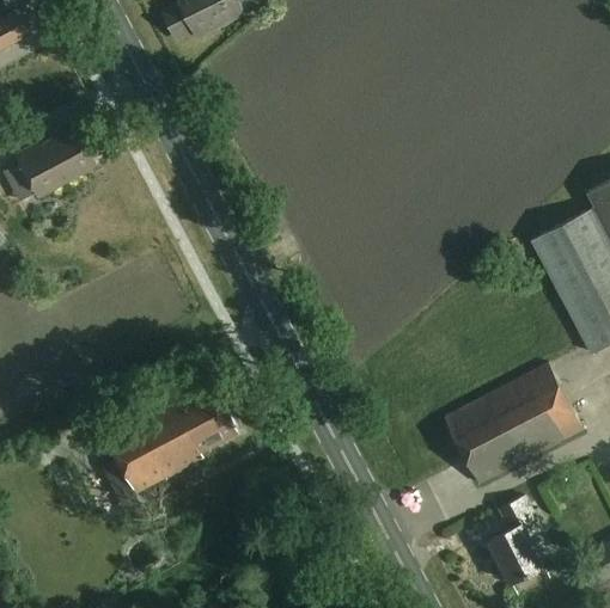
[(164,11),(166,14),(163,17),(174,37),(177,35),(178,40),(194,31),(197,40),(244,16),(236,0),(176,0),(178,2),(164,11)]
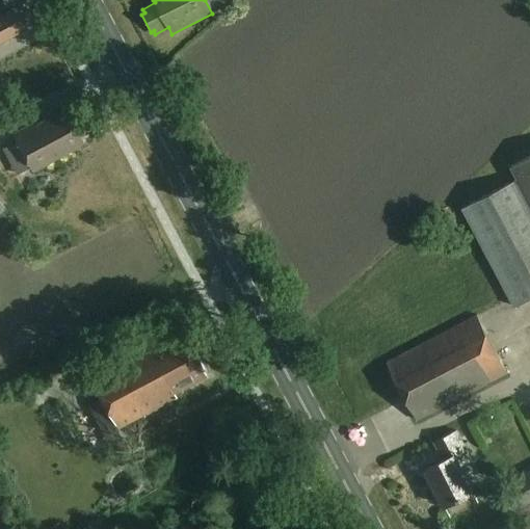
[(0,43),(24,30),(14,9),(0,17),(0,43)]
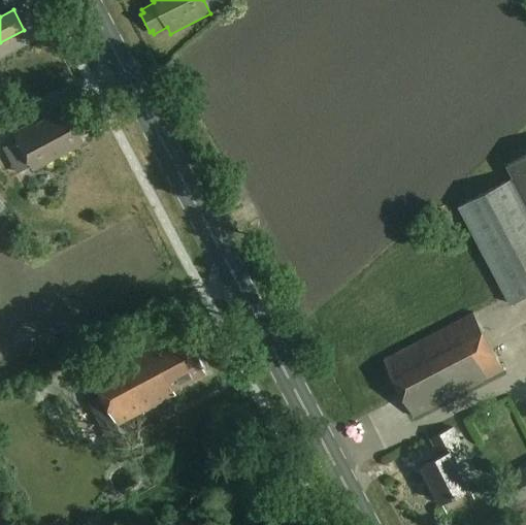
[(84,143),(65,108),(43,119),(45,122),(35,127),(34,124),(13,134),(33,170),(84,143)]
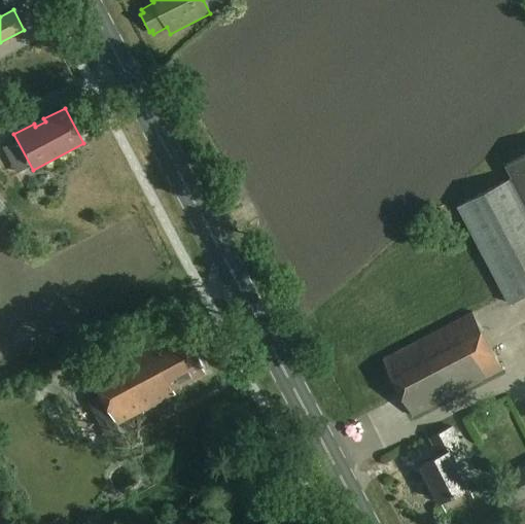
[(524,295),(524,155),(504,167),(511,179),(456,208),(508,305),(524,295)]
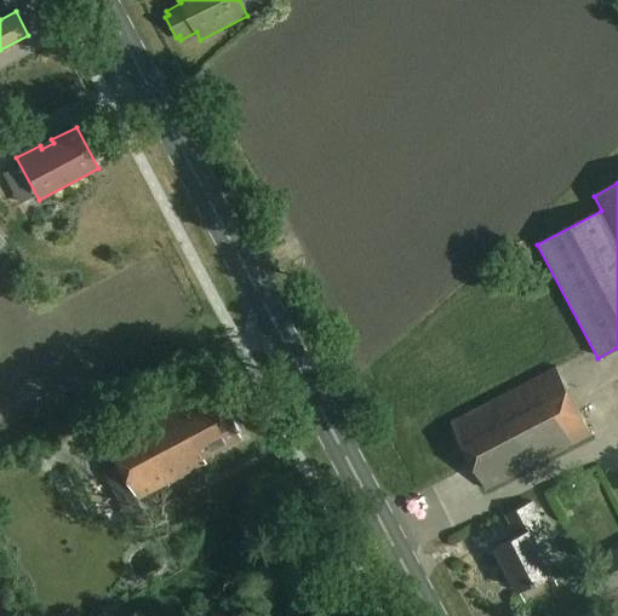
[(590,437),(555,369),(448,425),(485,493),(590,437)]
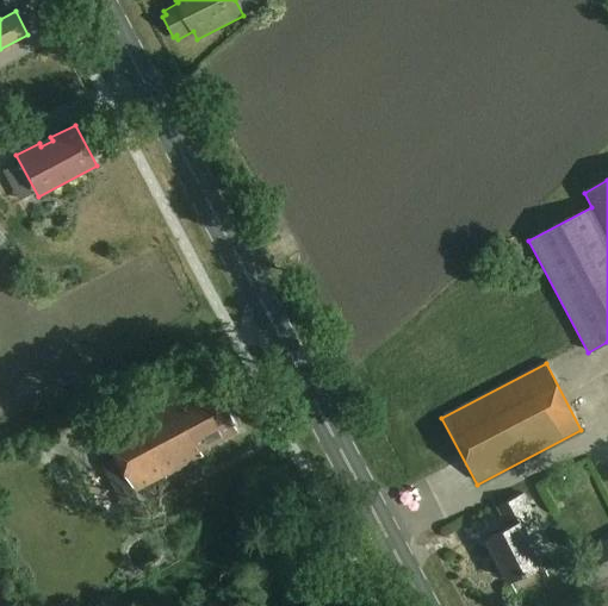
[(237,432),(212,385),(191,397),(187,391),(106,433),(136,491),(197,458),(194,454),(237,432)]
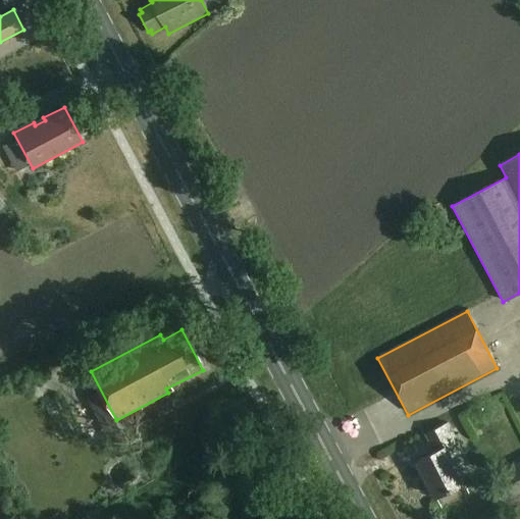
[(464,452),(449,422),(424,434),(433,453),(416,462),(434,498),(464,483),(452,459),(464,452)]
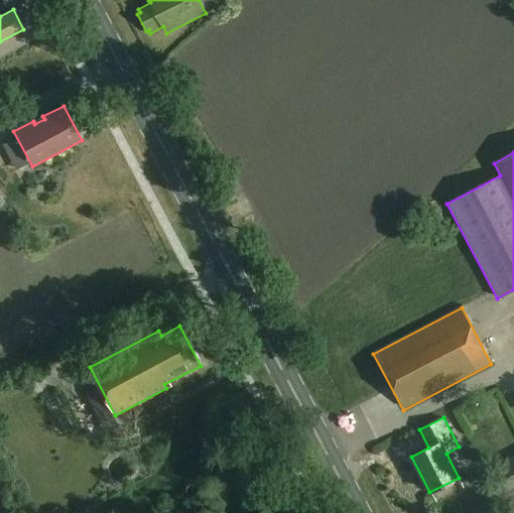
[(513,487),(513,458),(483,475),(495,498),(513,487)]
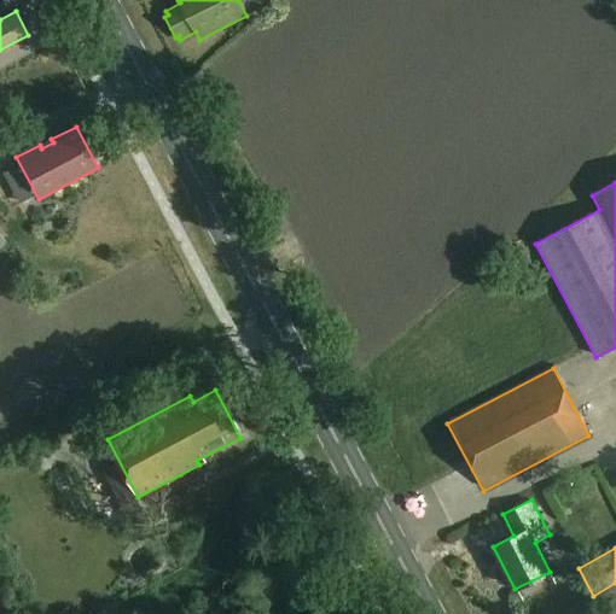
All buildings are outlined.
